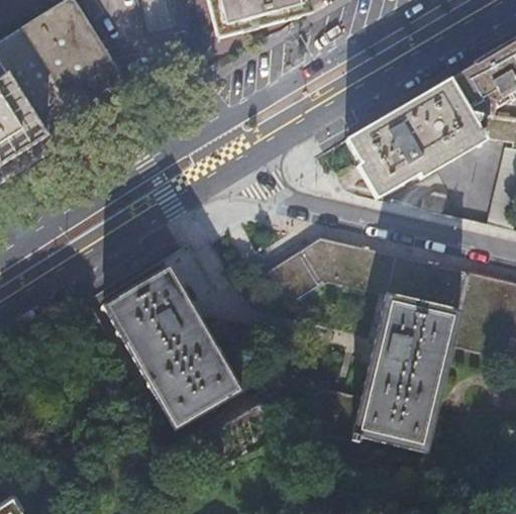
[(77,80),(102,119),(136,98),(74,0),(70,0),(24,29),(63,89),(77,80)]
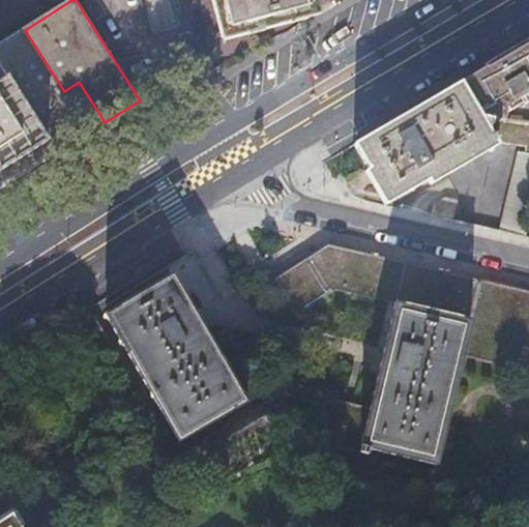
[(216,0),(224,36),(320,17),(316,0),(216,0)]
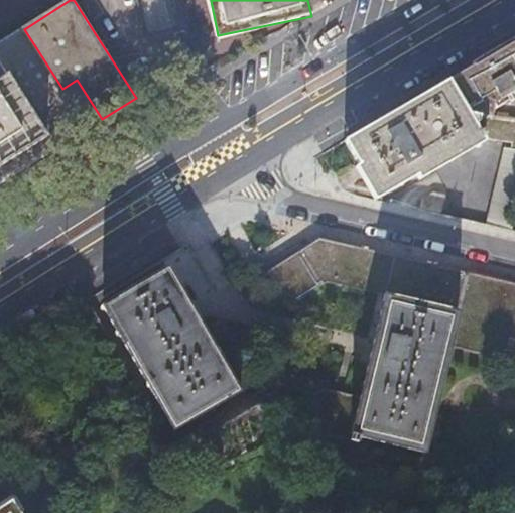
[(0,182),(102,119),(77,80),(62,89),(24,29),(0,44),(0,182)]
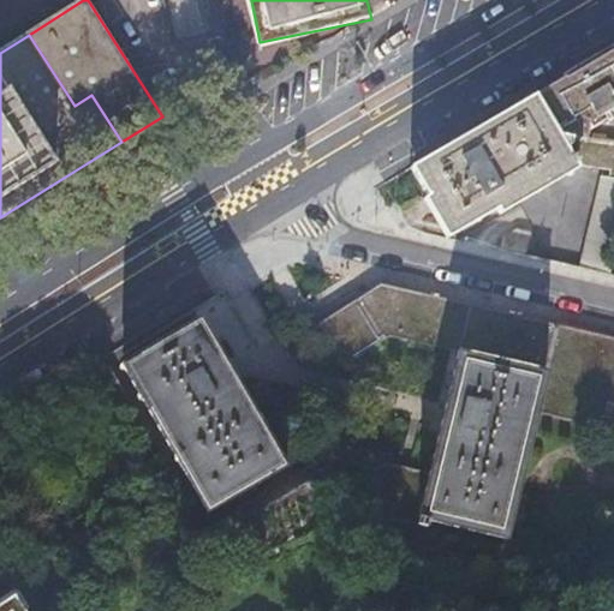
[(613,45),(540,89),(568,138),(589,126),(613,111),(613,45)]
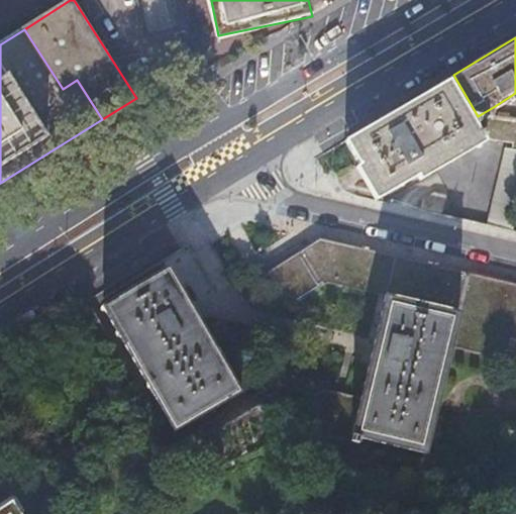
[(478,116),(453,75),(346,137),(362,164),(358,166),(377,197),(418,173),(420,178),(486,138),(484,135),(513,140),(512,147),(504,145),(488,223),(513,229),(515,219),(515,110),(495,106),(478,116)]
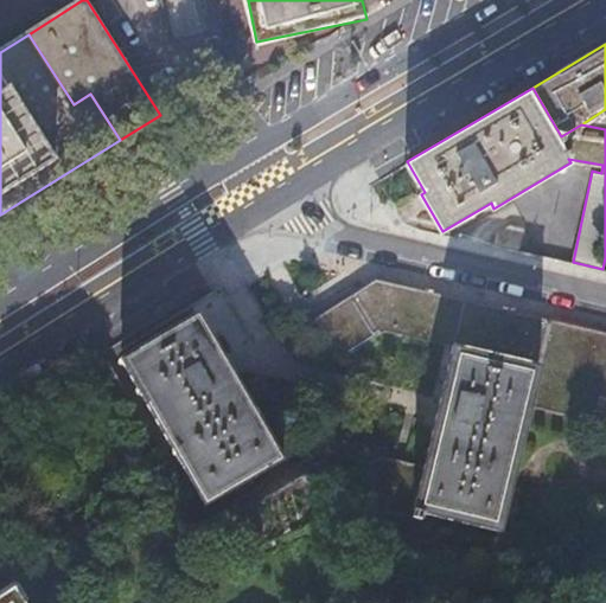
[(498,228),(495,244),(521,250),(525,228),(508,223),(498,228)]
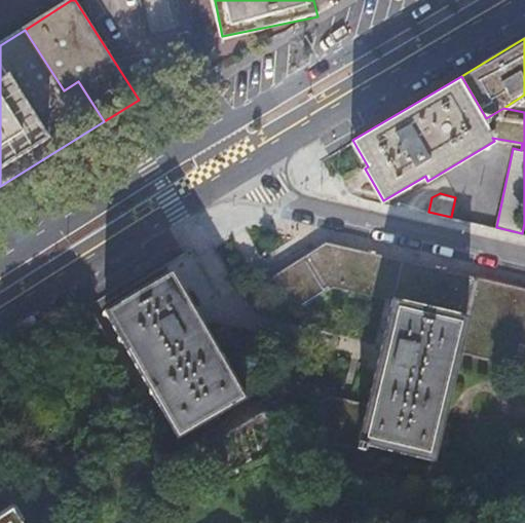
[(524,288),(324,241),(270,274),(293,310),(332,287),(390,300),(463,318),(456,351),(524,367),(524,288)]
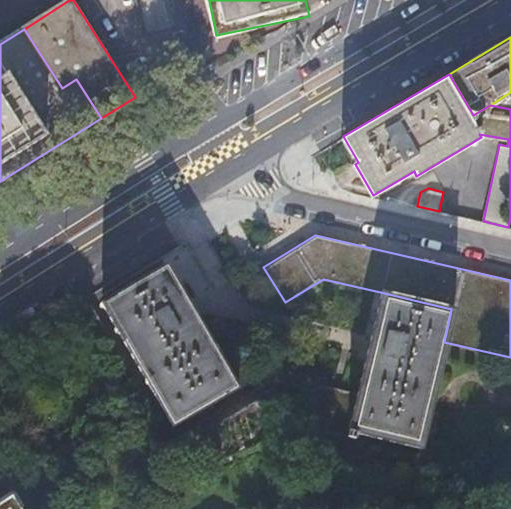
[(163,263),(102,302),(177,421),(239,383),(163,263)]
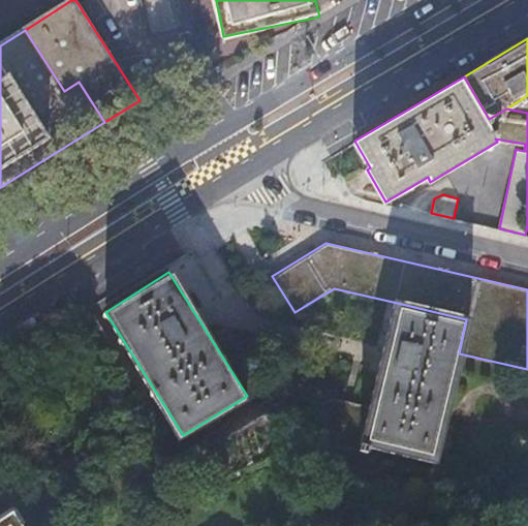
[(466,319),(393,302),(360,446),(434,464),(459,353),(466,319)]
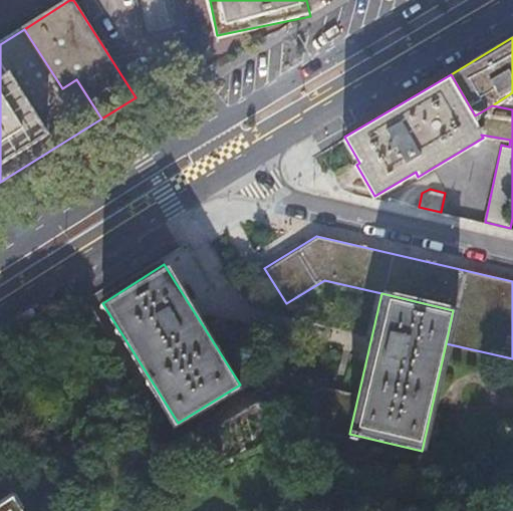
[(0,510),(19,510),(11,497),(0,504),(0,510)]
